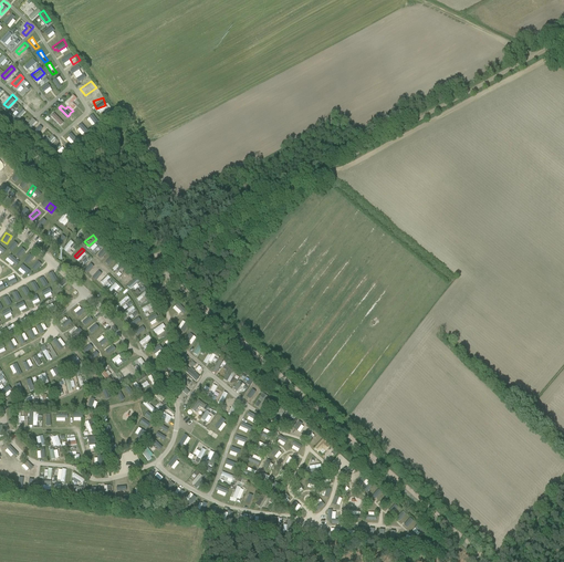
[(23,262),(16,264),(19,271),(25,268),(23,262)]
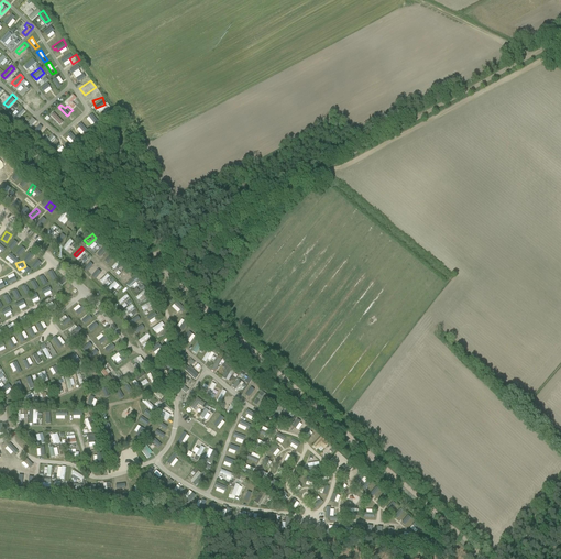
[(10,274),(15,271),(11,264),(6,267),(10,274)]
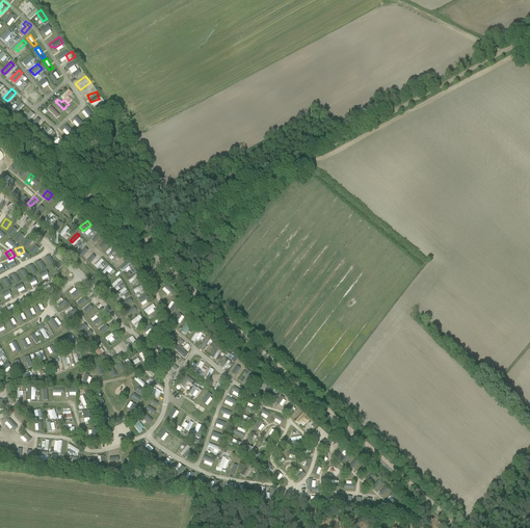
[(115,251),(110,258),(115,261),(121,255),(115,251)]
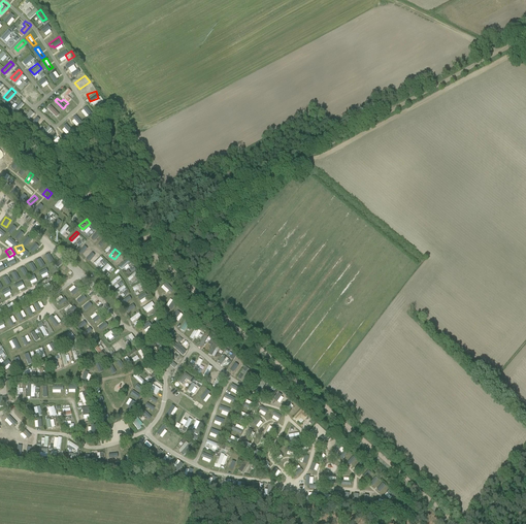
[(61,256),(56,261),(60,265),(65,260),(61,256)]
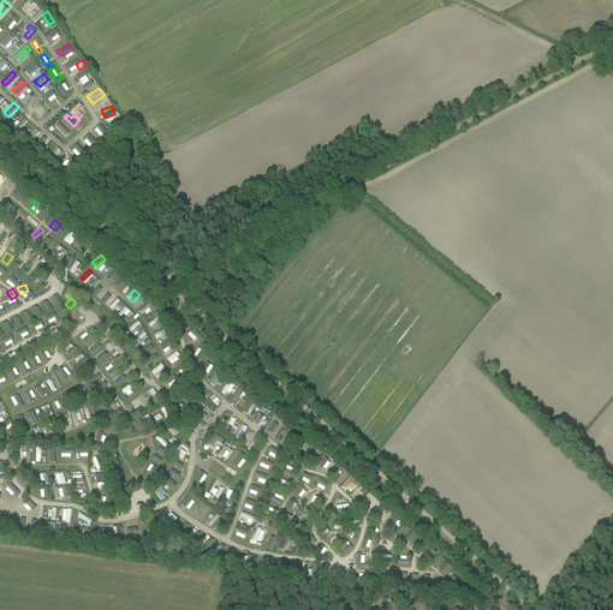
[(76,303),(69,310),(79,320),(85,312),(76,303)]
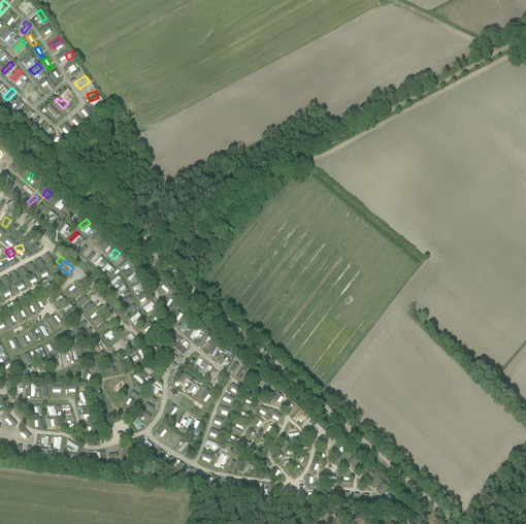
[(39,266),(42,276),(47,274),(44,265),(39,266)]
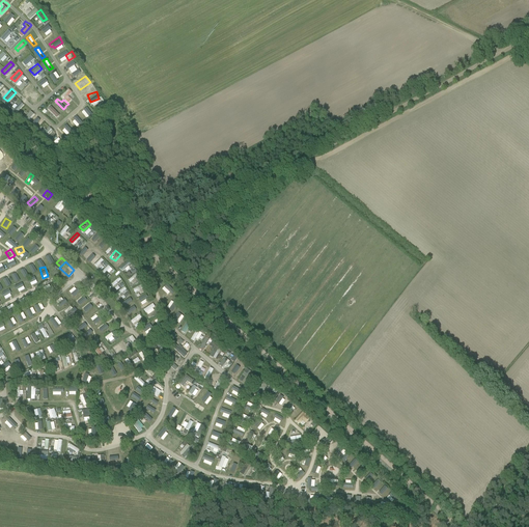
[(30,273),(32,276),(29,277),(31,281),(39,277),(36,271),(30,273)]
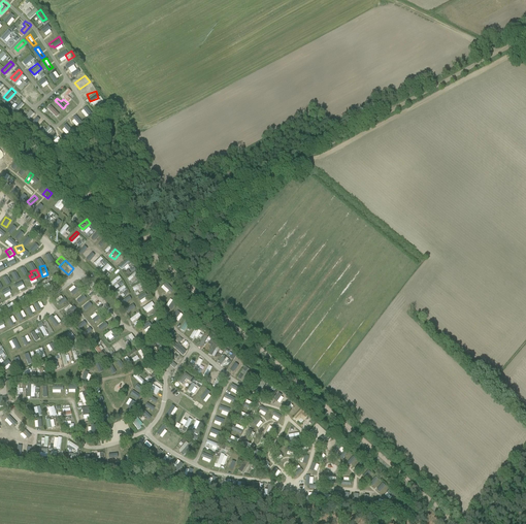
[(118,272),(109,277),(111,281),(120,275),(118,272)]
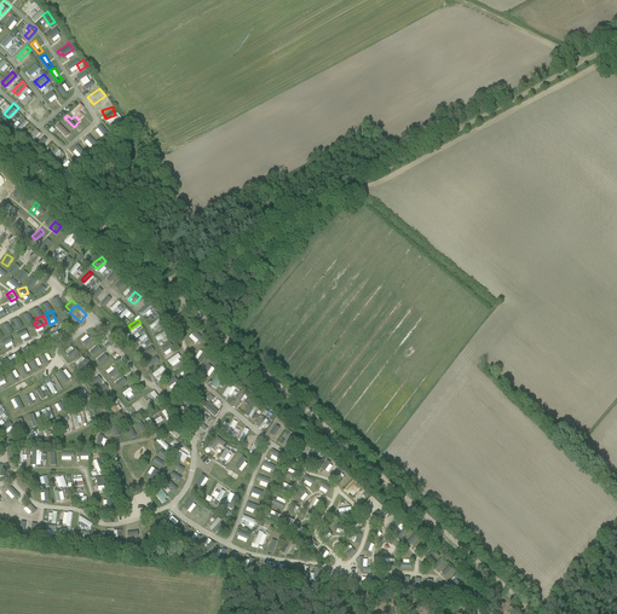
[(202,339),(196,326),(185,331),(191,343),(202,339)]
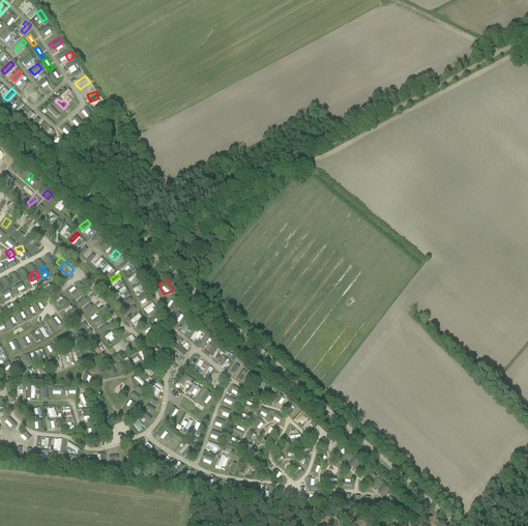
[(134,289),(136,292),(142,289),(138,281),(130,284),(134,289)]
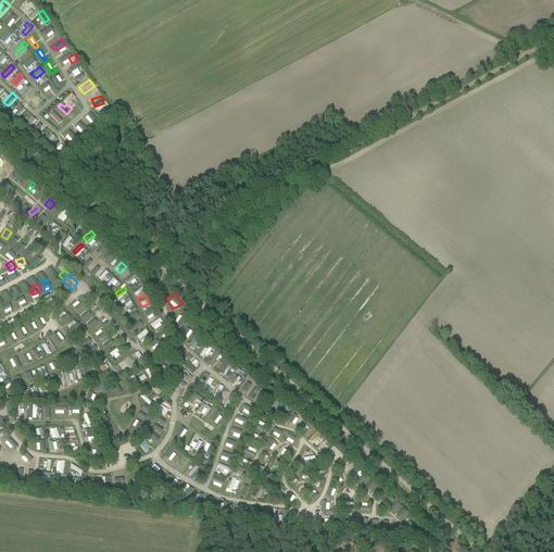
[(130,308),(128,303),(131,301),(129,298),(121,301),(125,311),(130,308)]
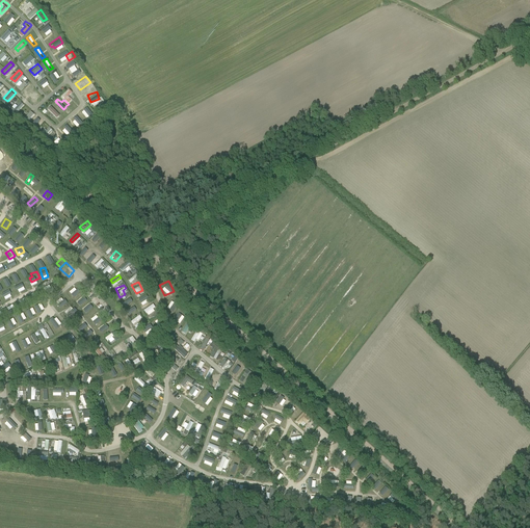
[(77,300),(83,295),(80,291),(77,293),(75,290),(71,293),(77,300)]
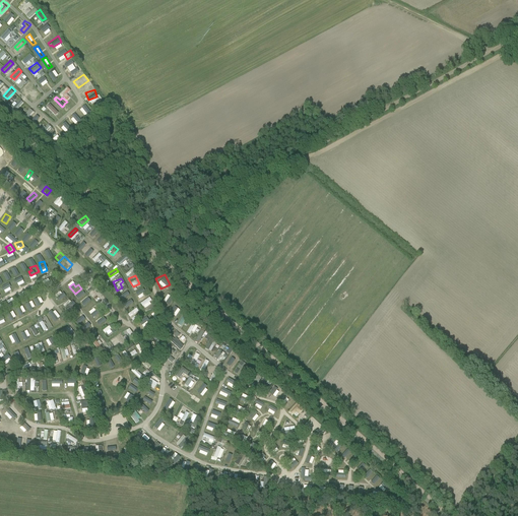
[(140,284),(133,289),(136,295),(143,289),(140,284)]
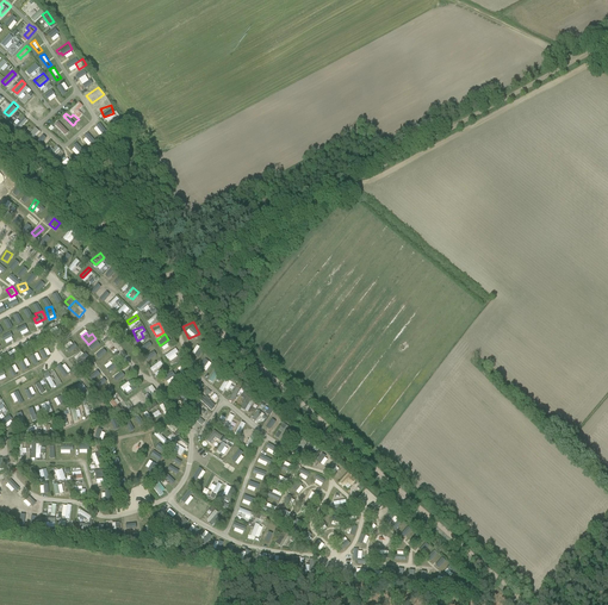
[(194,340),(200,349),(205,345),(198,337),(194,340)]
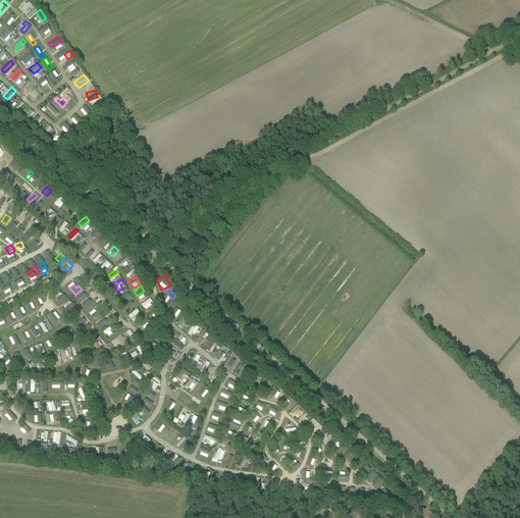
[(88,311),(93,306),(90,302),(85,307),(88,311)]
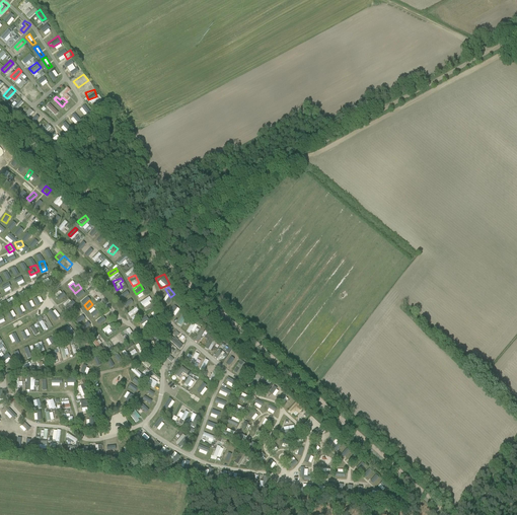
[(179,322),(183,314),(179,312),(175,320),(179,322)]
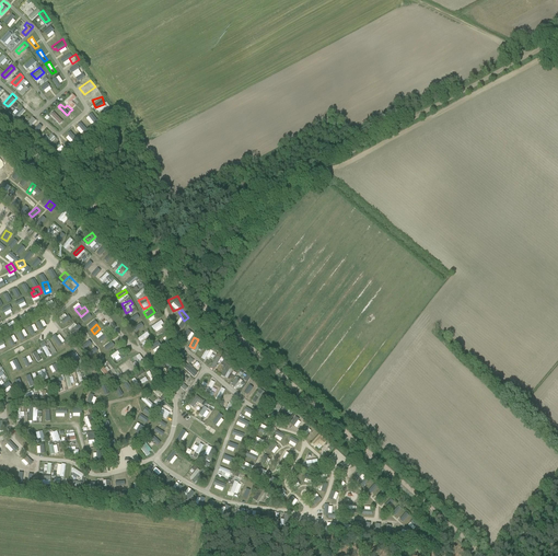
[(157,339),(146,344),(148,351),(154,348),(153,345),(158,344),(157,339)]
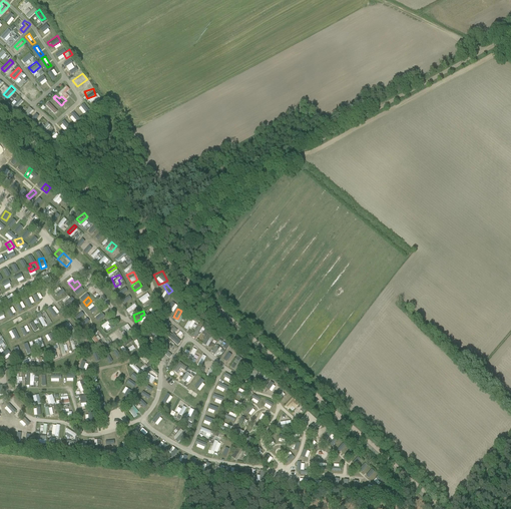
[(25,327),(27,325),(24,322),(19,325),(24,333),(27,331),(25,327)]
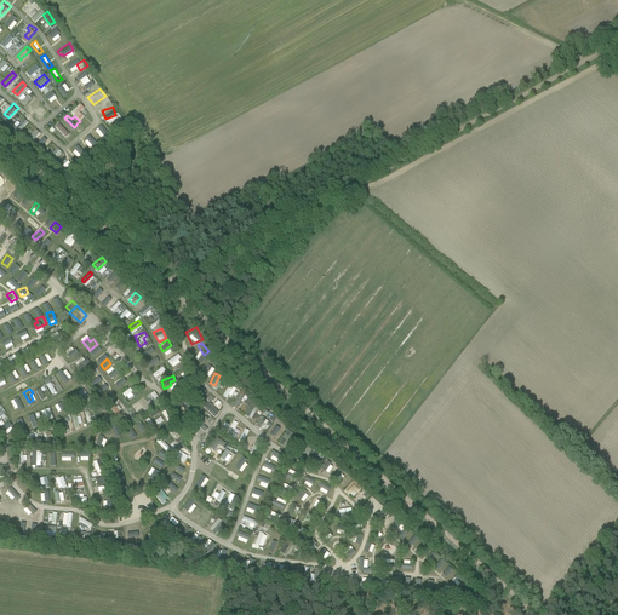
[(183,396),(178,402),(186,407),(189,401),(183,396)]
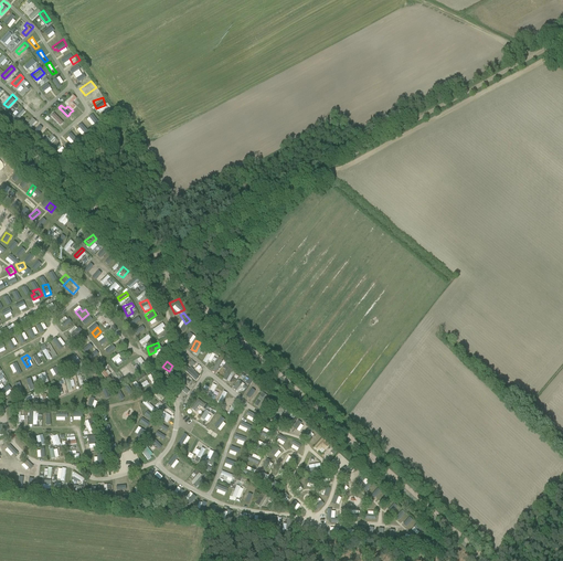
[(184,368),(192,378),(198,373),(190,364),(184,368)]
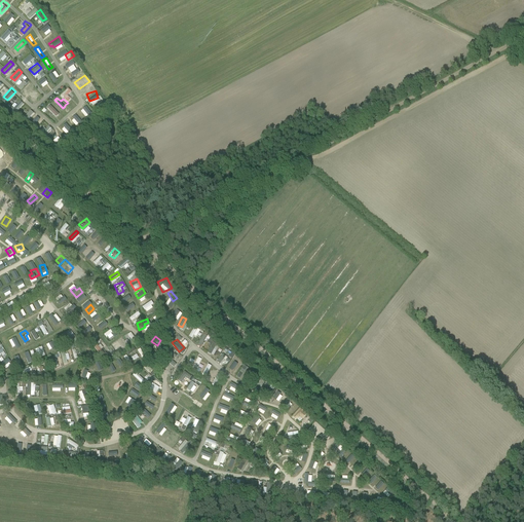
[(220,350),(215,359),(221,362),(226,353),(220,350)]
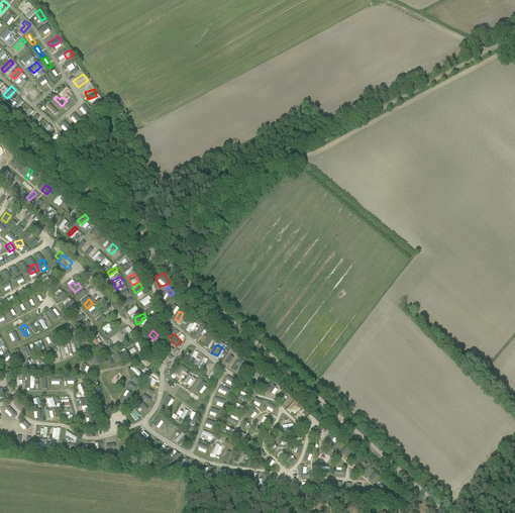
[(231,355),(228,353),(230,350),(227,348),(220,358),(226,363),(231,355)]
